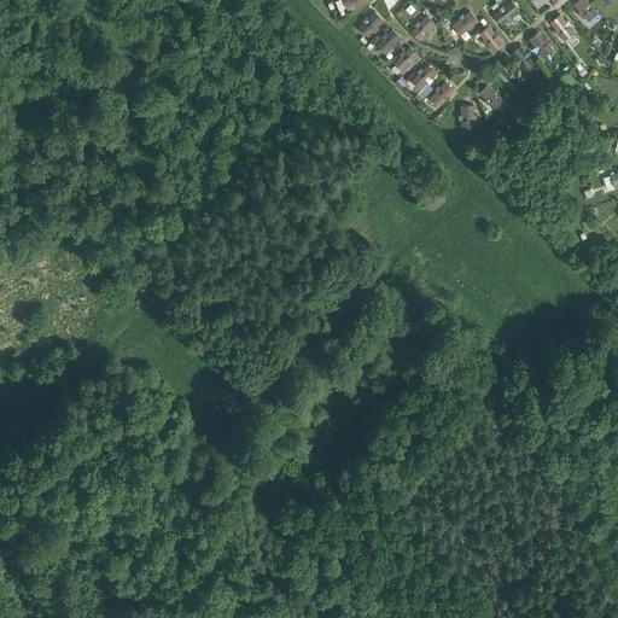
[(579,11),(578,12),(581,17),(583,15),(588,21),(598,13),(593,7),(595,6),(592,1),(589,3),(587,0),(577,0),(573,3),(579,11)]
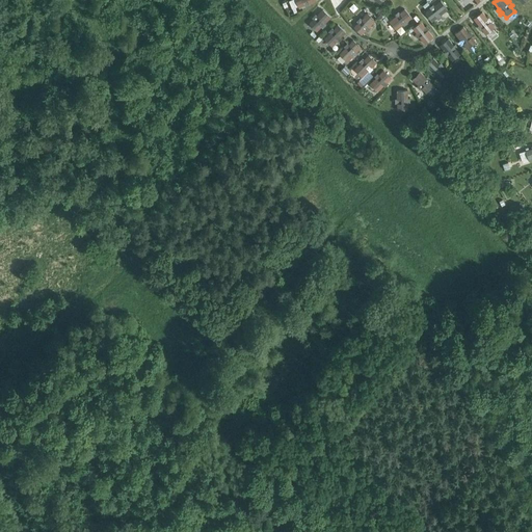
[(425,12),(432,22),(436,18),(439,19),(442,17),(441,15),(447,9),(441,1),(434,6),(432,4),(429,7),(430,9),(425,12)]
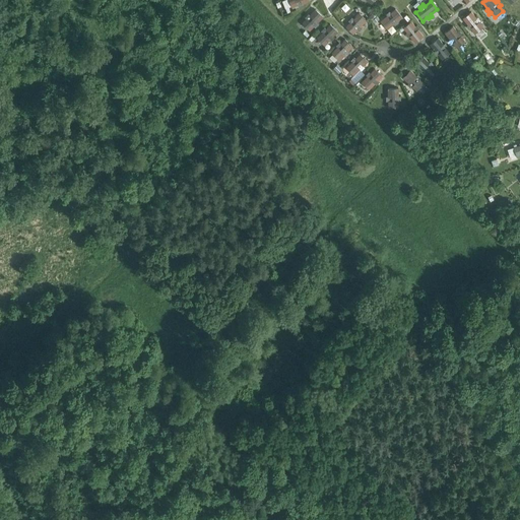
[(381,20),(387,28),(392,24),(393,26),(397,23),(395,22),(402,17),(395,8),(389,14),(388,12),(384,15),(385,16),(381,20)]
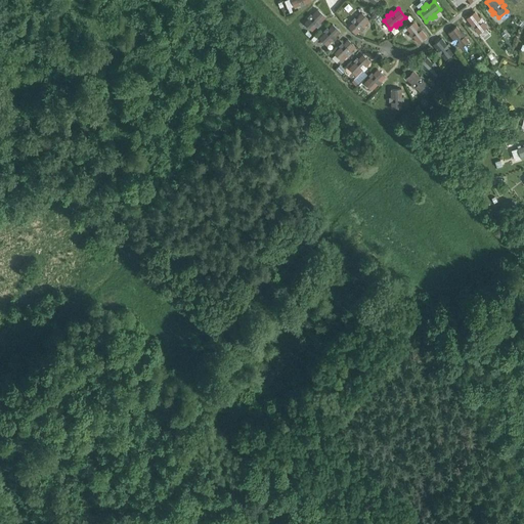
[(304,24),(312,31),(317,25),(319,27),(322,23),(320,22),(325,17),(317,9),(313,14),(312,12),(308,16),(310,17),(304,24)]
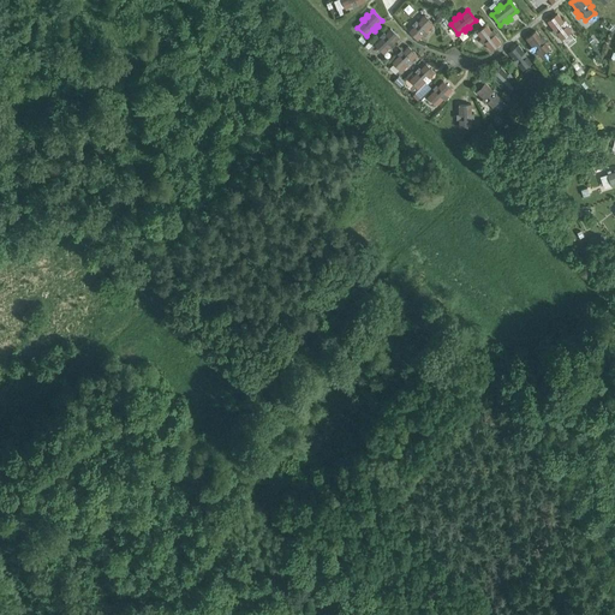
[(548,22),(554,29),(551,30),(555,35),(556,34),(561,40),(571,31),(567,25),(568,24),(565,21),(563,22),(557,13),(548,22)]
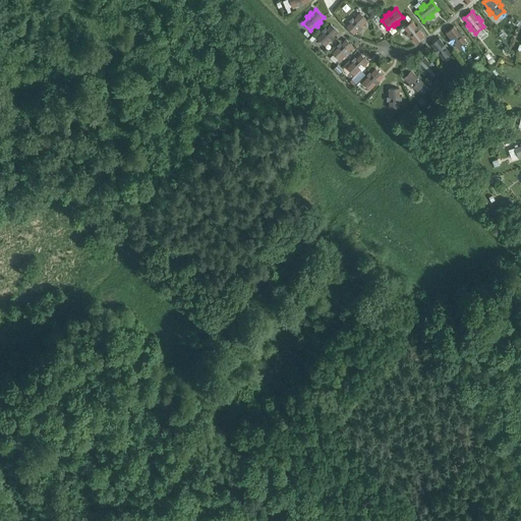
[(346,26),(353,34),(358,30),(359,31),(362,27),(361,26),(367,20),(359,13),(354,18),(352,17),(349,20),(350,22),(346,26)]
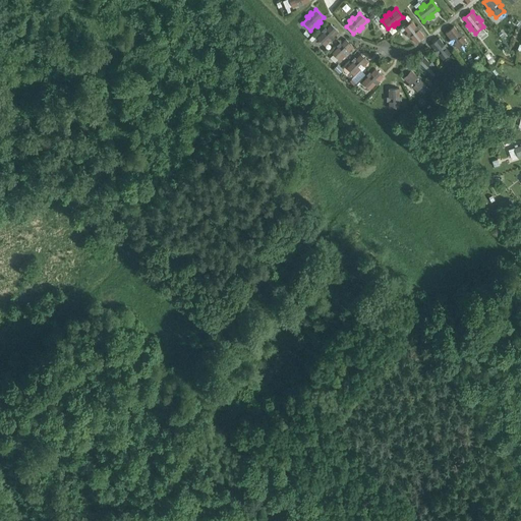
[(404,27),(408,33),(406,34),(409,38),(410,37),(415,43),(424,37),(418,30),(420,29),(417,24),(416,26),(412,21),(404,27)]
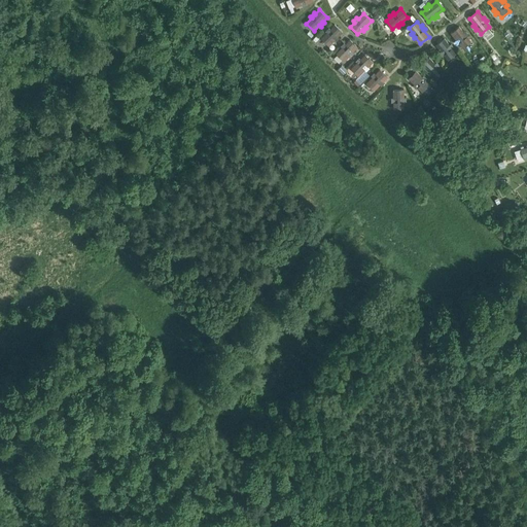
[(321,38),(328,46),(335,40),(336,41),(339,38),(338,37),(342,32),(335,25),(329,29),(328,28),(325,31),(326,32),(321,38)]
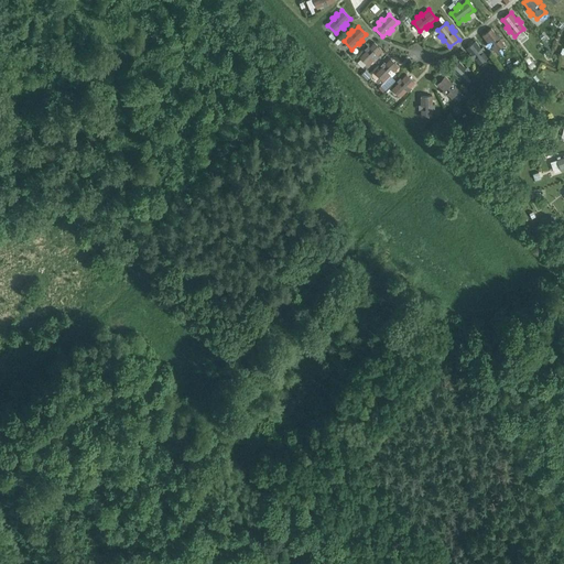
[(483,35),(488,43),(486,44),(489,47),(490,46),(495,52),(503,44),(500,40),(501,38),(498,34),(497,35),(491,29),(483,35)]
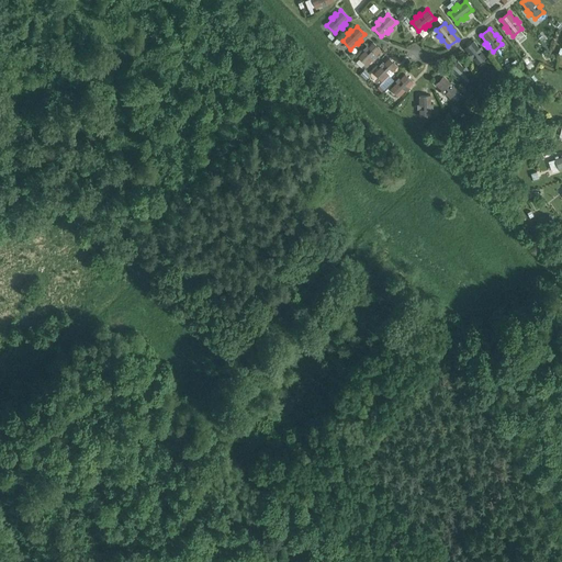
[(470,55),(469,56),(471,60),(473,59),(478,64),(486,57),(482,52),(484,51),(481,46),(479,48),(473,41),(464,48),(470,55)]
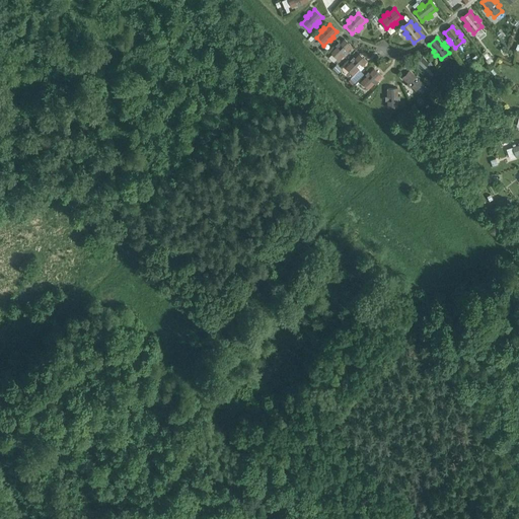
[(330,53),(339,60),(344,54),(346,56),(349,53),(347,51),(352,47),(345,39),(340,44),(339,42),(336,46),(337,47),(330,53)]
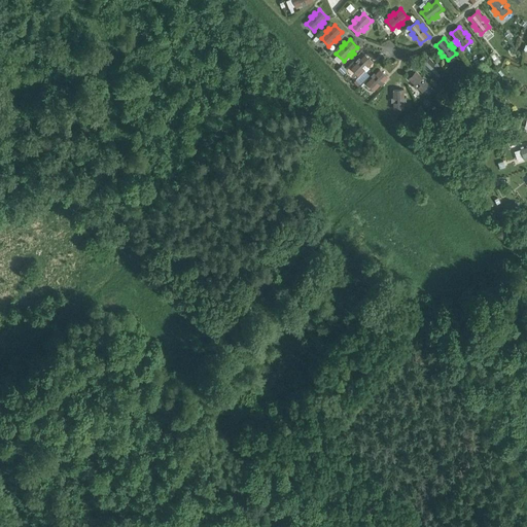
[(372,41),(370,45),(379,50),(381,47),(372,41)]
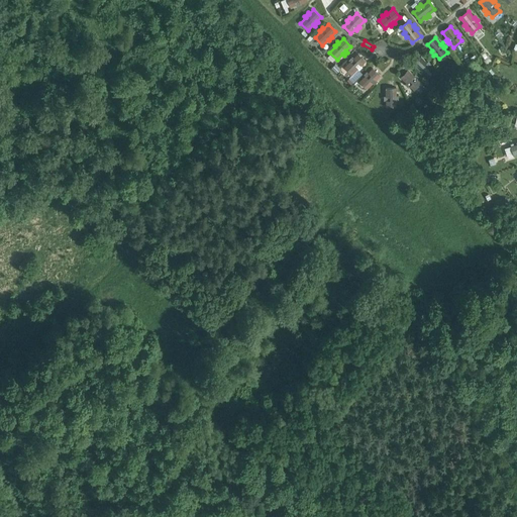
[(348,60),(350,61),(344,67),(351,75),(357,69),(358,70),(363,67),(360,66),(366,61),(357,54),(353,58),(351,57),(348,60)]
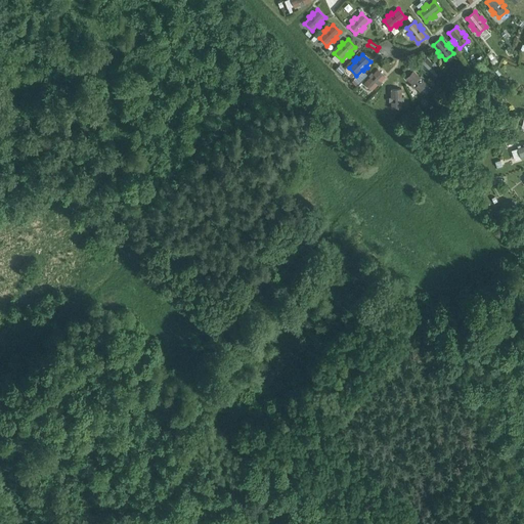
[(425,71),(424,72),(427,75),(428,74),(433,78),(440,71),(435,67),(437,64),(434,61),(432,63),(427,57),(419,64),(425,71)]
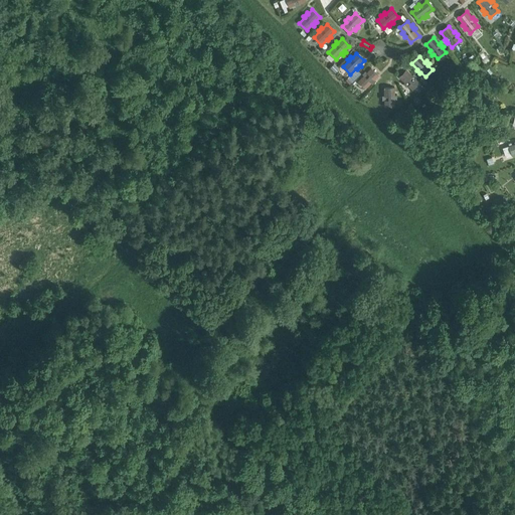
[(334,63),(330,67),(335,72),(339,68),(334,63)]
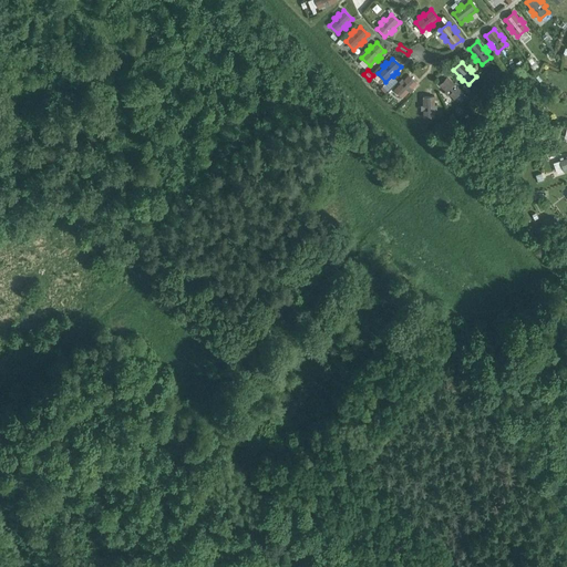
[(399,82),(400,83),(393,90),(402,98),(409,91),(410,93),(413,90),(412,88),(416,83),(409,74),(403,80),(402,79),(399,82)]
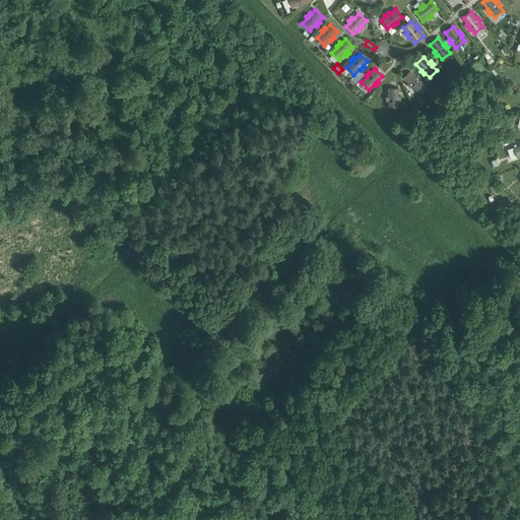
[(402,77),(408,83),(407,84),(410,87),(411,86),(416,90),(424,83),(419,79),(420,77),(417,74),(415,75),(410,70),(402,77)]
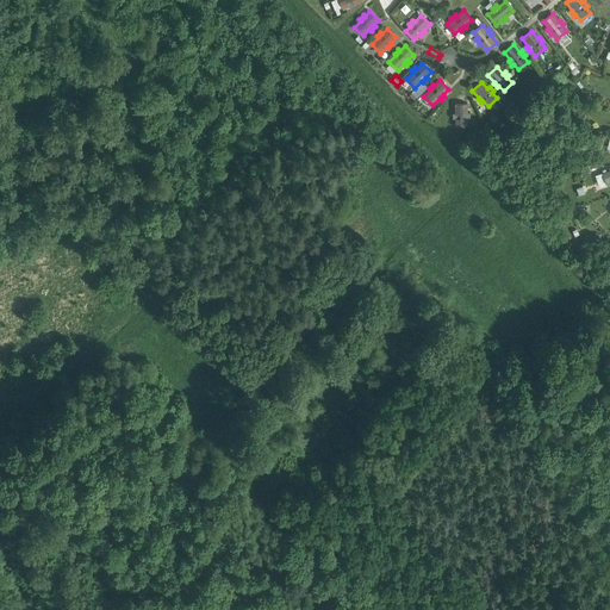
[(455,113),(453,113),(453,119),(455,118),(455,126),(467,125),(467,118),(470,118),(470,113),(467,113),(467,104),(454,104),(455,113)]
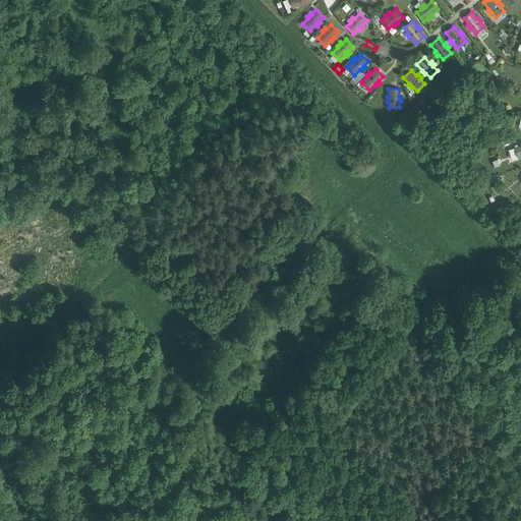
All buildings are outlined.
